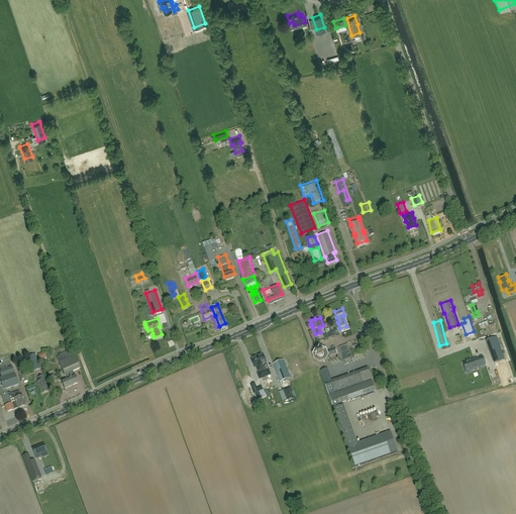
[(327,336),(334,333),(332,328),(329,330),(328,326),(324,327),(327,336)]
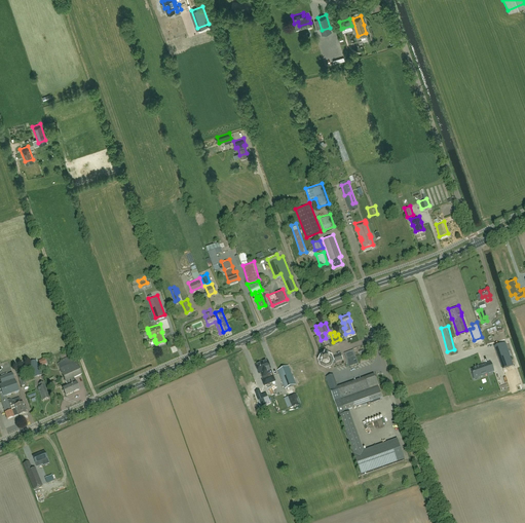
[(459,346),(469,345),(469,337),(458,338),(459,346)]
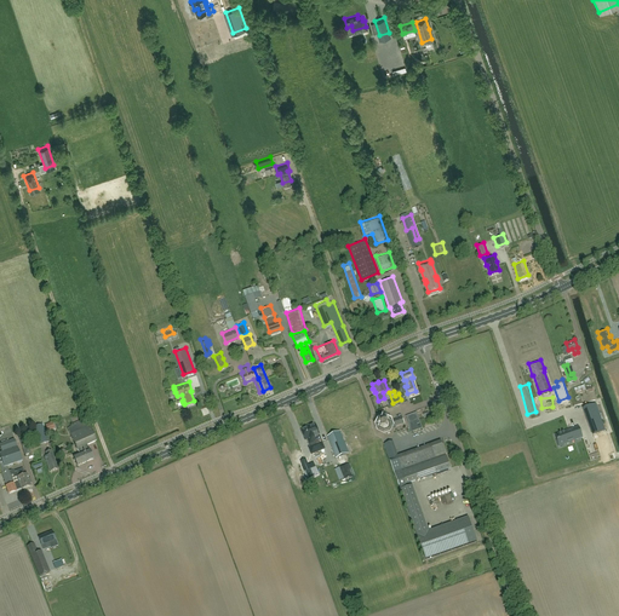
[(595,401),(582,406),(591,432),(603,427),(595,401)]
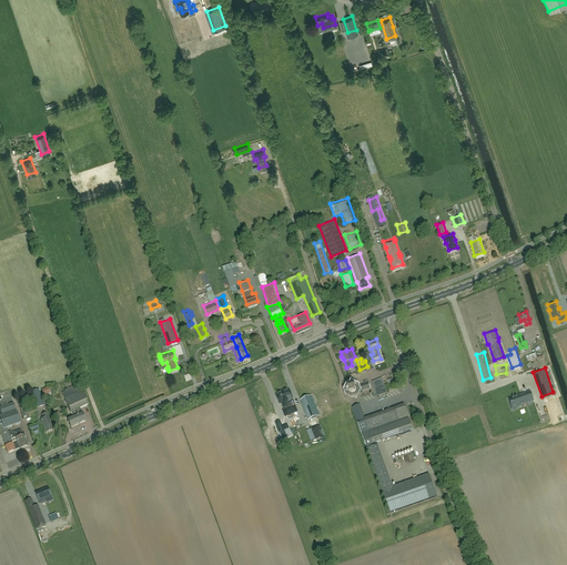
[(514,376),(500,381),(503,387),(534,380),(532,370),(513,375),(514,376)]
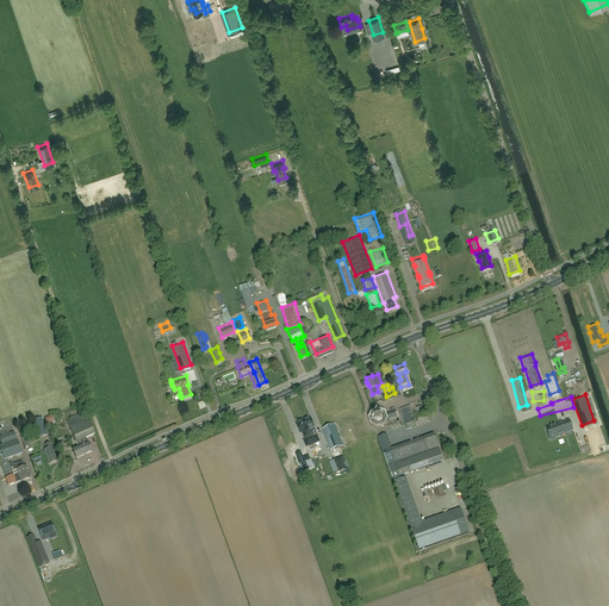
[(381,420),(383,417),(383,418),(397,413),(395,407),(381,412),(381,413),(378,412),(374,413),(372,417),(373,420),(377,422),(381,420)]
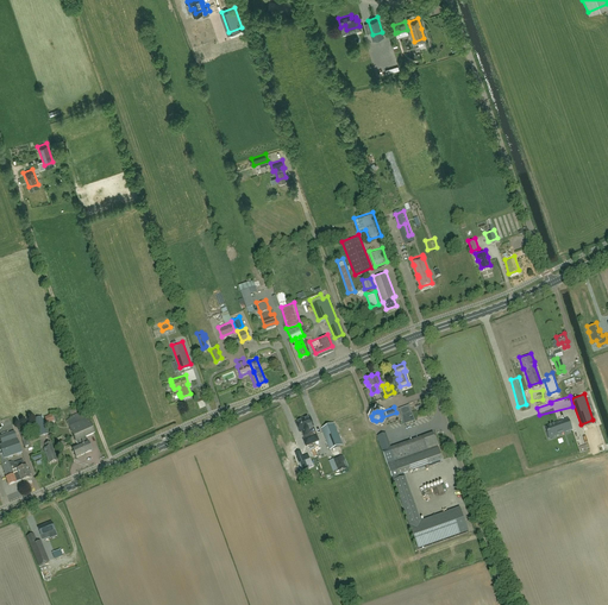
[(77,443),(87,440),(85,434),(93,430),(87,416),(85,417),(82,411),(66,418),(74,439),(75,439),(77,443)]
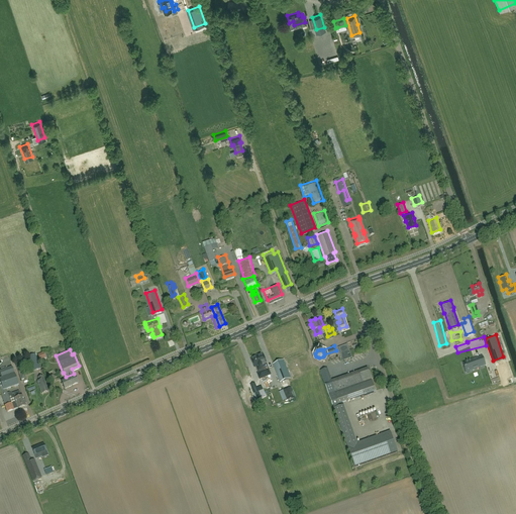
[(27,353),(32,369),(39,367),(34,351),(27,353)]
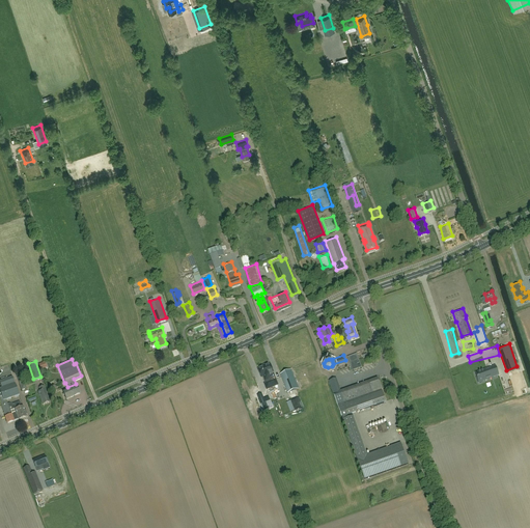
[(265,362),(262,362),(270,379),(273,378),(271,370),(273,369),(269,361),(265,363),(265,362)]
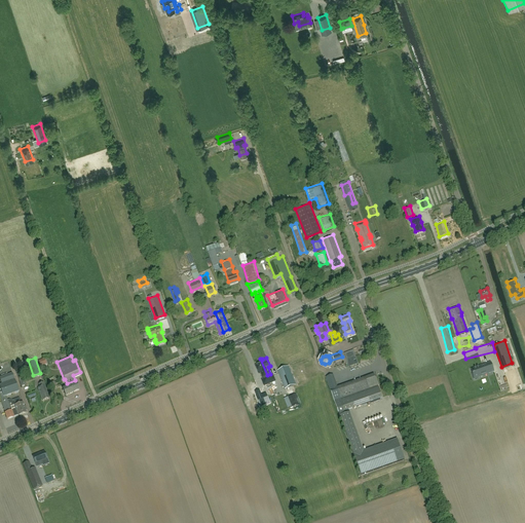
[(267,375),(260,359),(259,360),(259,361),(255,363),(258,371),(260,370),(263,377),(267,375)]
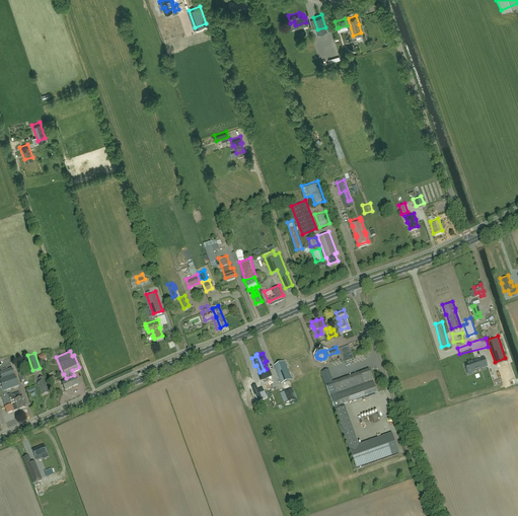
[(474,359),(463,363),(465,369),(466,371),(471,370),(478,367),(477,366),(481,365),(481,366),(486,365),(483,356),(477,358),(478,359),(475,360),(474,359)]
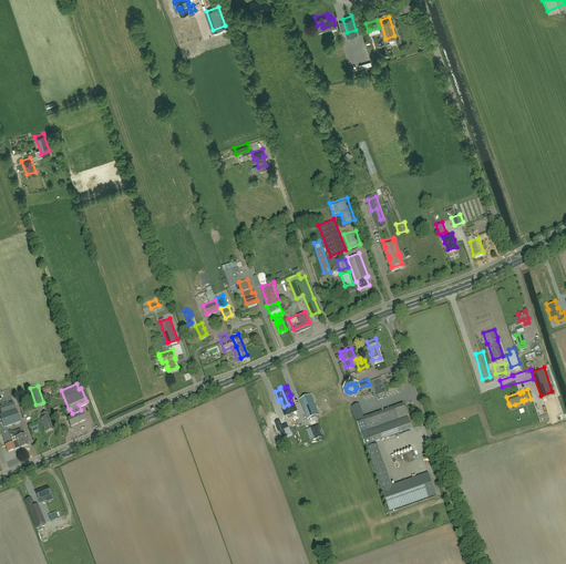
[(319,409),(328,406),(322,390),(314,393),(319,409)]
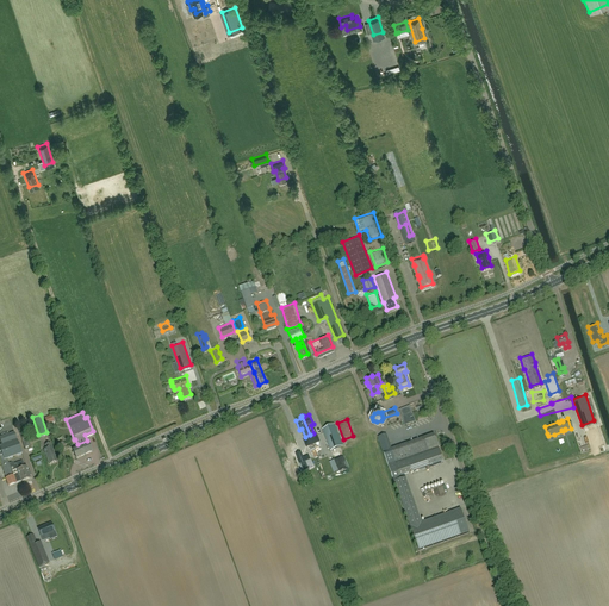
[(342,443),(334,422),(322,428),(330,448),(342,443)]
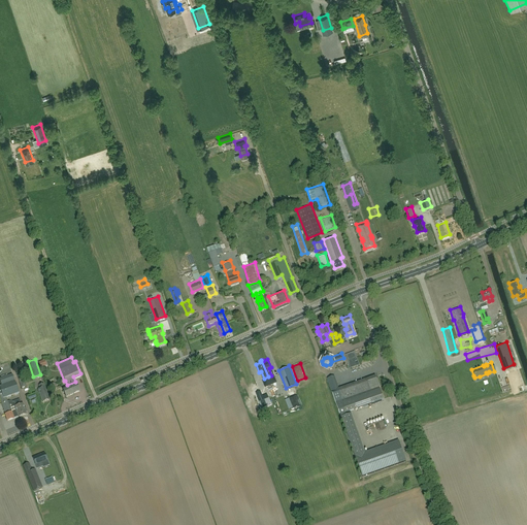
[(11,372),(0,376),(0,380),(1,383),(13,379),(11,372)]
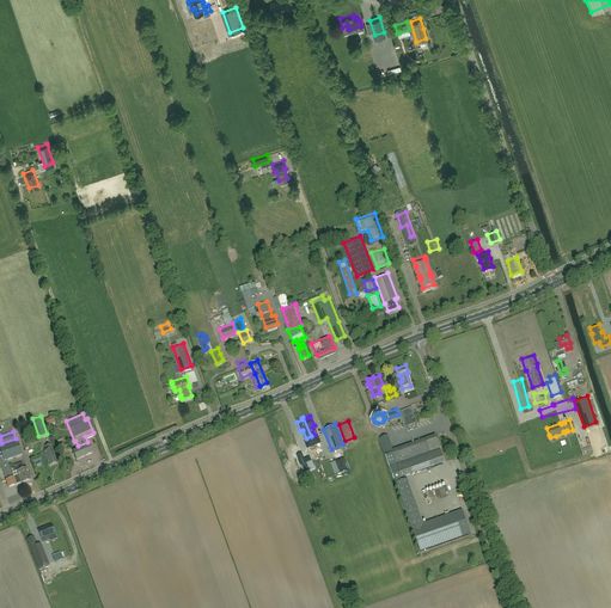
[(395,480),(401,478),(399,476),(444,460),(435,435),(425,438),(425,437),(391,450),(385,434),(378,436),(389,464),(393,480),(395,480)]
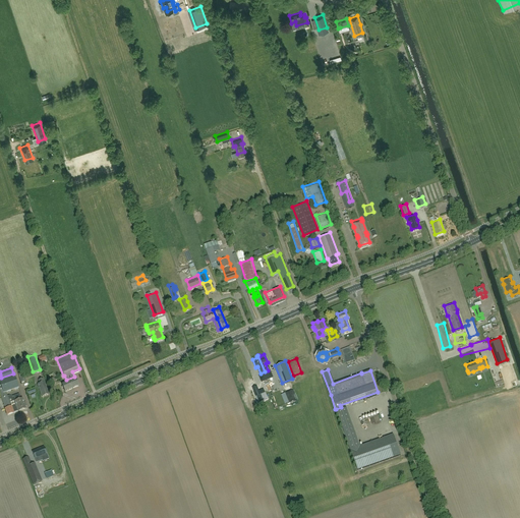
[(0,393),(4,406),(6,412),(25,406),(24,403),(25,403),(24,400),(23,400),(21,396),(20,397),(18,393),(13,395),(15,399),(13,399),(14,402),(10,404),(5,390),(18,386),(14,373),(0,379),(0,393)]
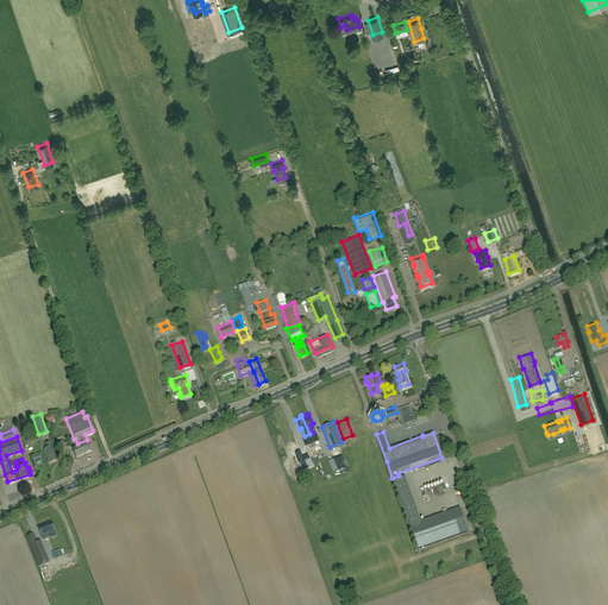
[(43,446),(48,460),(56,458),(51,443),(49,440),(44,441),(45,446),(43,446)]
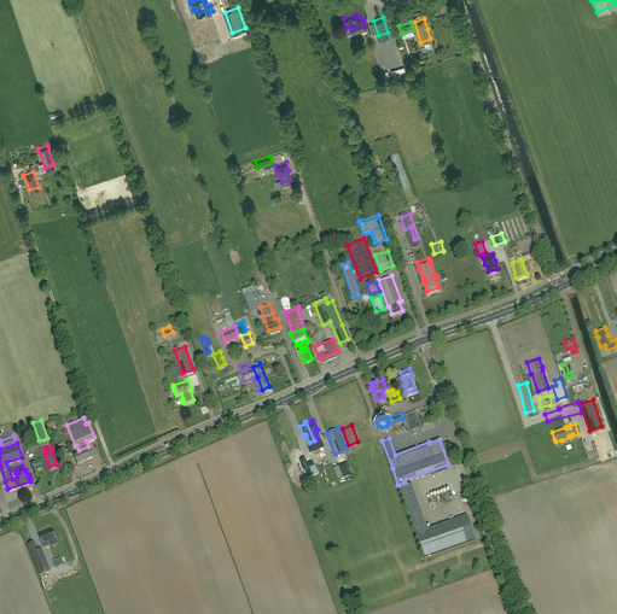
[(88,446),(79,450),(73,454),(76,462),(92,455),(88,446)]
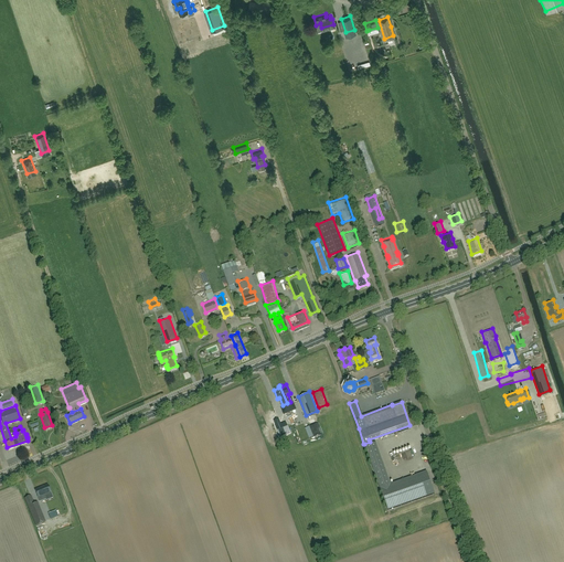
[(274,423),(277,433),(288,430),(284,420),(279,421),(277,415),(272,417),(274,423)]
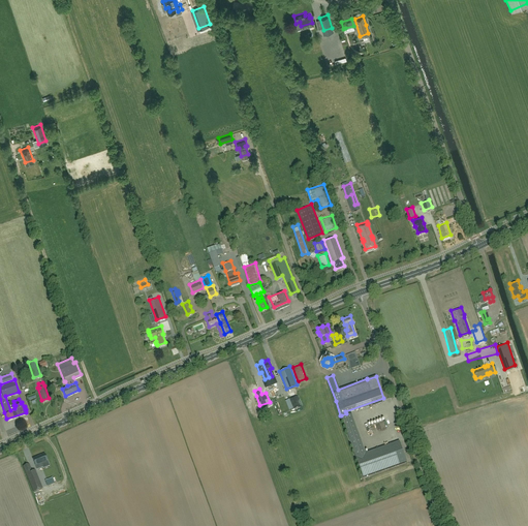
[(288,397),(292,406),(301,402),(297,393),(288,397)]
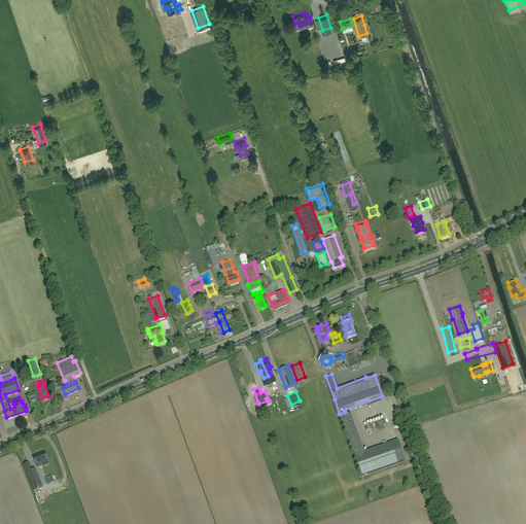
[(363,449),(350,410),(345,412),(340,414),(360,473),(405,457),(397,437),(363,449)]
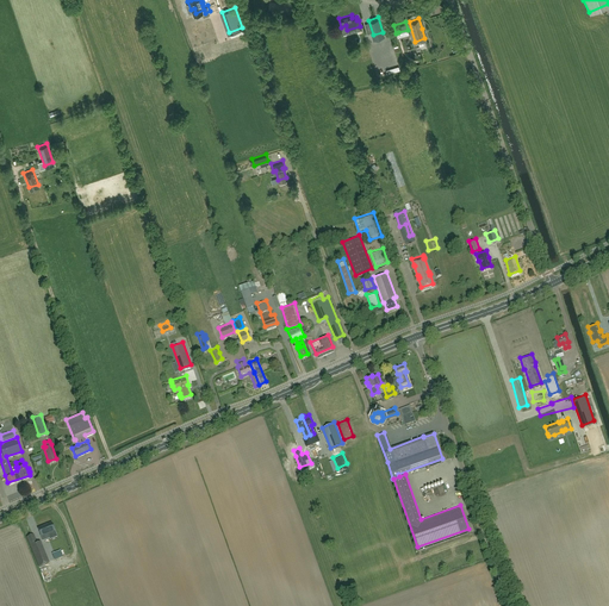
[(48,532),(55,530),(51,520),(37,525),(39,532),(42,537),(48,535),(48,532)]
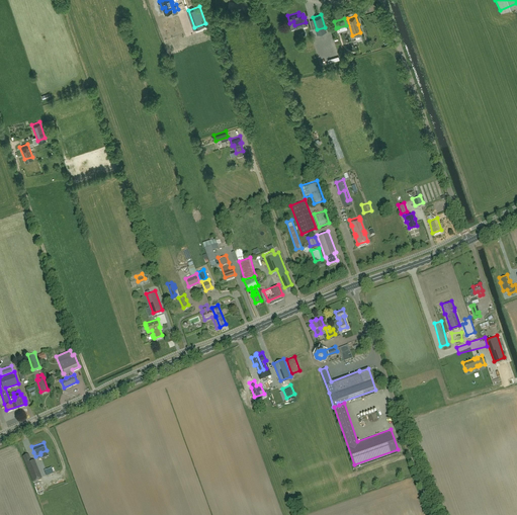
[(27,451),(22,454),(25,461),(30,459),(27,451)]
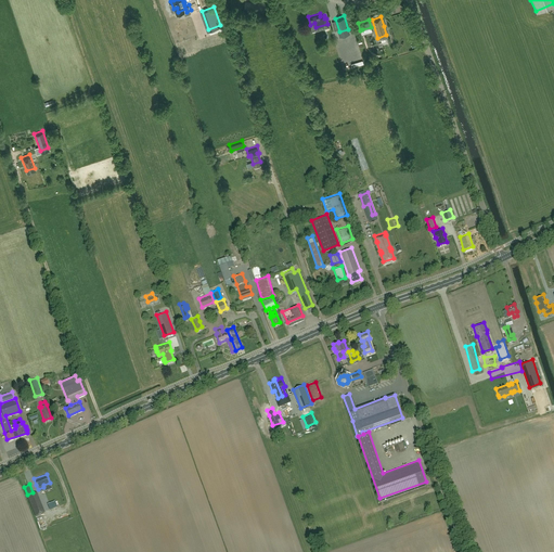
[(35,492),(27,495),(35,513),(42,511),(35,492)]
